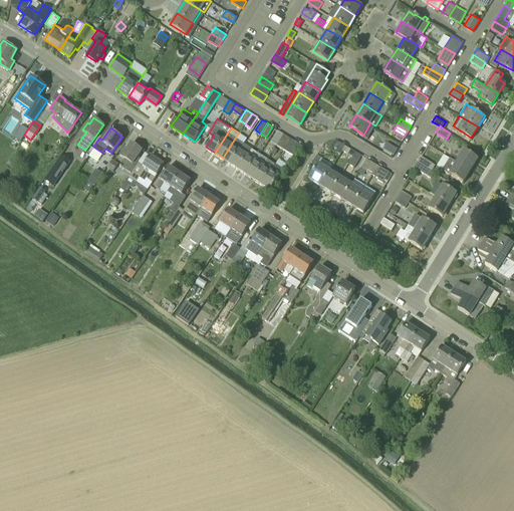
[(278,130),(271,140),(276,143),(283,133),(278,130)]
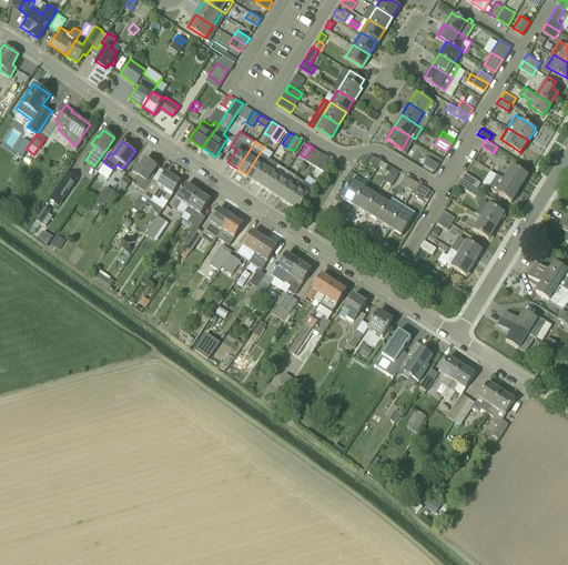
[(313,147),(305,158),(312,162),(314,164),(322,152),(318,150),(313,147)]
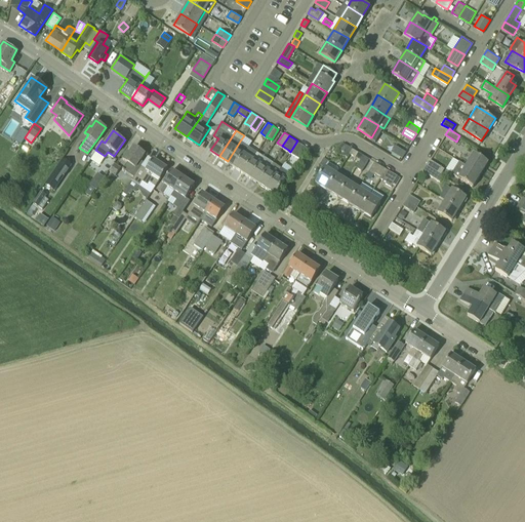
[(241,139),(228,161),(235,166),(249,145),(241,139)]
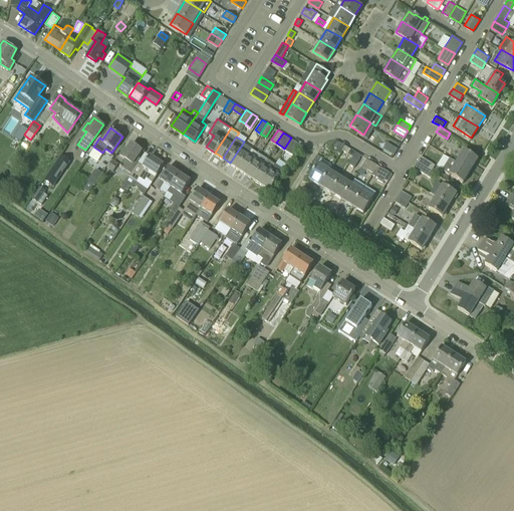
[(299,143),(291,138),(284,149),(293,154),(299,143)]
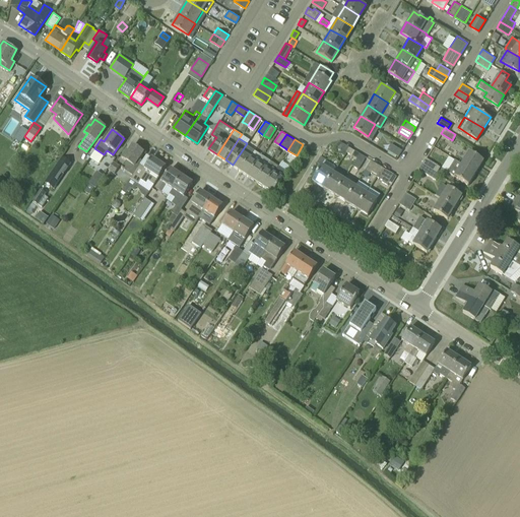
[(339,152),(343,154),(345,150),(348,145),(340,140),(336,146),(341,149),(339,152)]
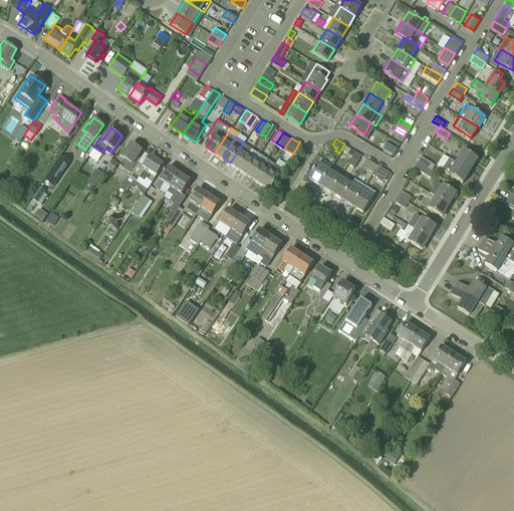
[(397,148),(387,141),(383,147),(394,153),(397,148)]
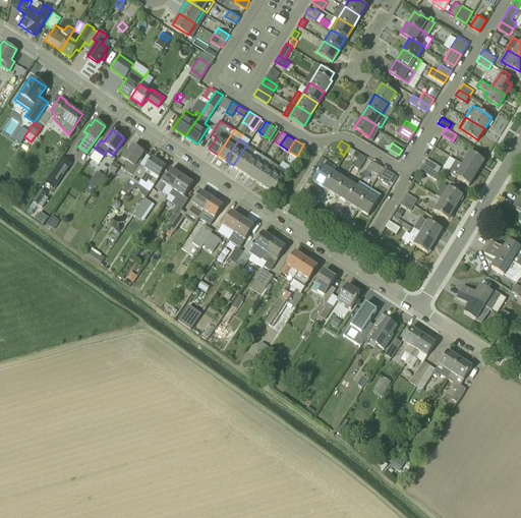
[(247,144),(233,165),(241,170),(255,150),(247,144)]
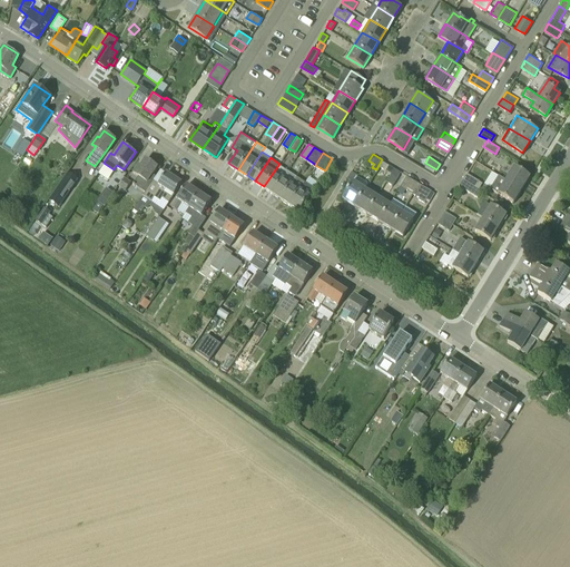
[(134,182),(146,189),(153,179),(149,177),(157,166),(145,158),(140,164),(139,163),(134,172),(138,175),(134,182)]
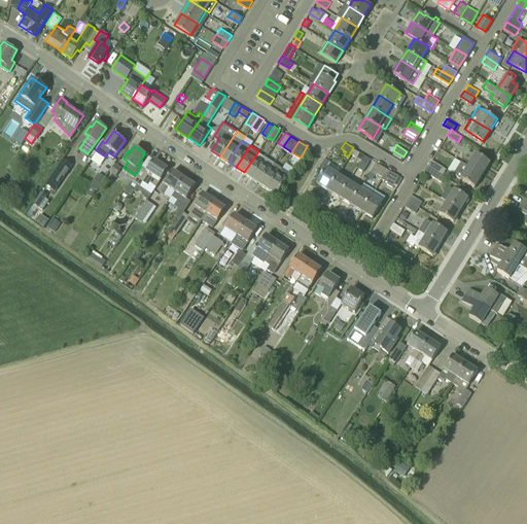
[(359,163),(364,154),(353,147),(350,152),(356,155),(354,160),(359,163)]
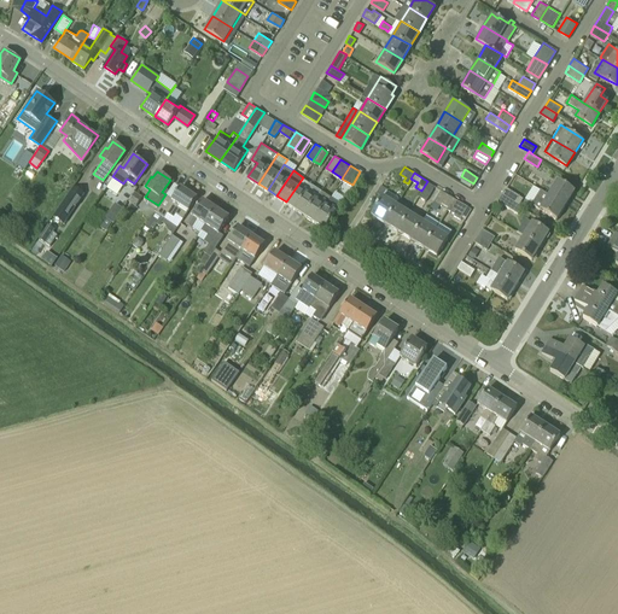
[(303,177),(286,202),(296,208),(313,183),(303,177)]
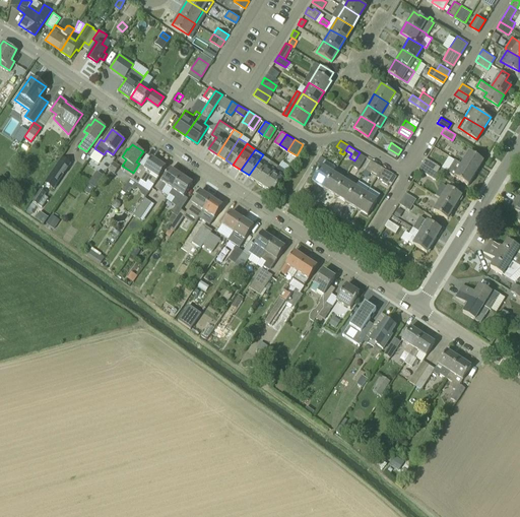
[(475,172),(483,158),(469,149),(461,163),(475,172)]
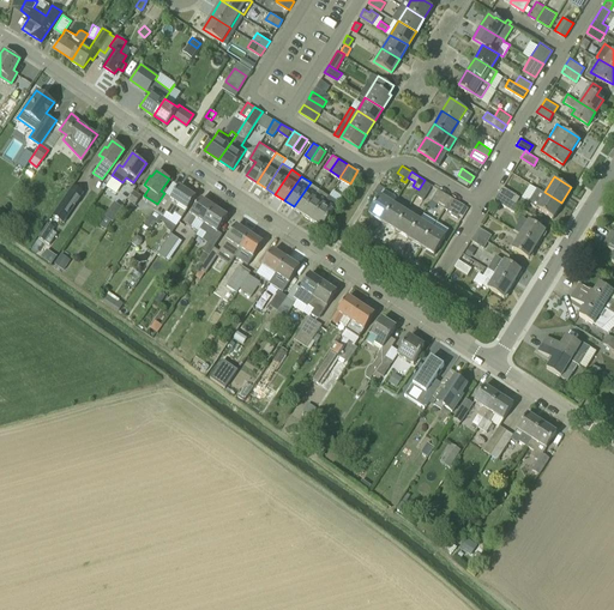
[(432,197),(438,187),(425,180),(419,189),(416,193),(423,198),(426,193),(432,197)]
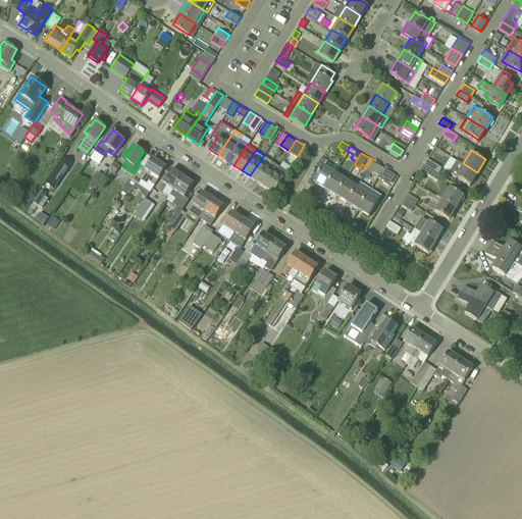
[(271,160),(264,155),(250,175),(258,180),(271,160)]
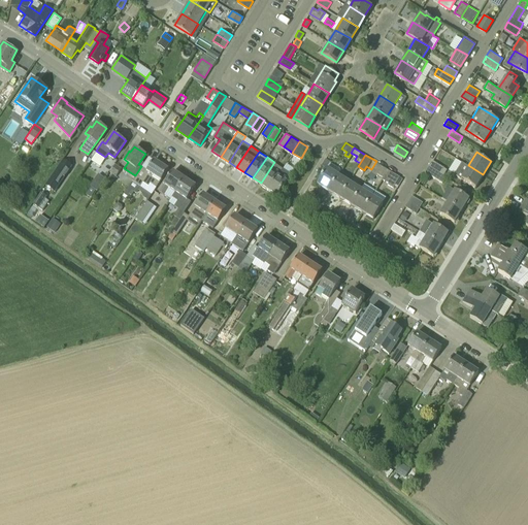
[(70,163),(63,158),(45,184),(53,189),(70,163)]
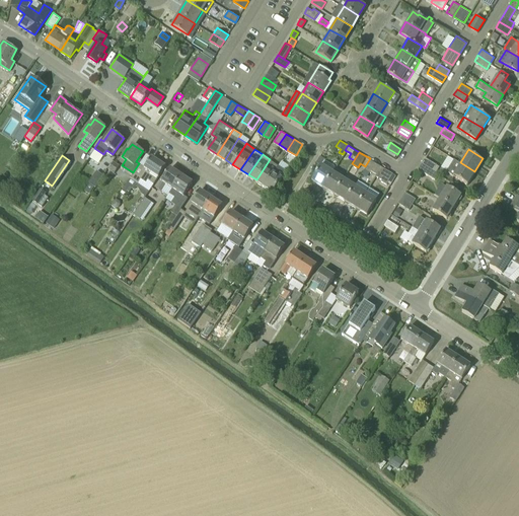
[(144,155),(139,163),(133,172),(121,191),(125,193),(129,188),(132,190),(138,181),(149,189),(153,182),(165,165),(150,155),(149,158),(144,155)]
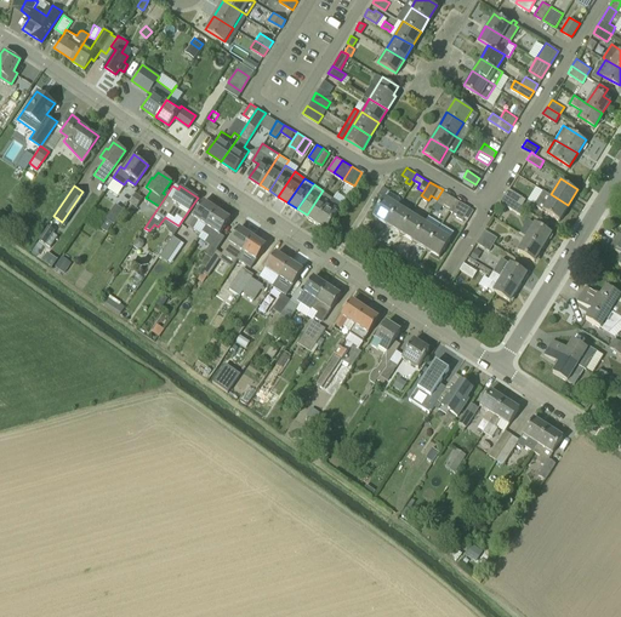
[(388,188),(383,186),(379,193),(383,195),(385,195),(388,189),(388,188)]
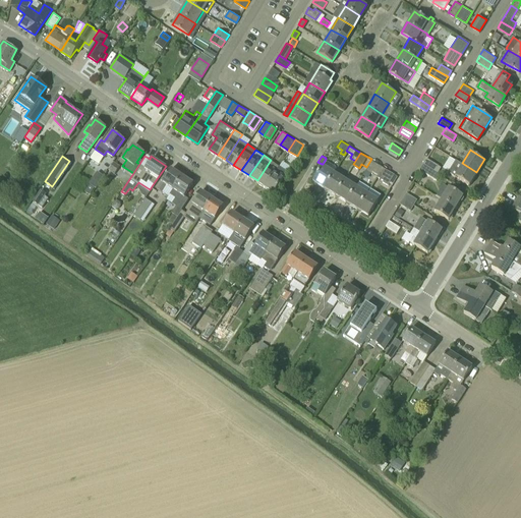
[(423,163),(435,170),(438,163),(426,158),(423,163)]
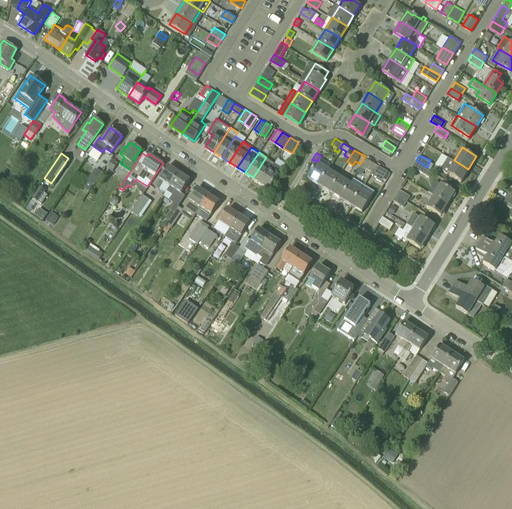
[(282,166),(285,161),(277,156),(274,161),(282,166)]
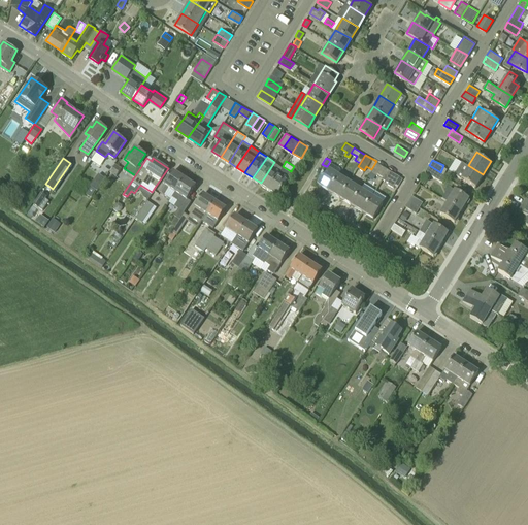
[(376,174),(383,165),(376,161),(371,169),(370,171),(376,174)]
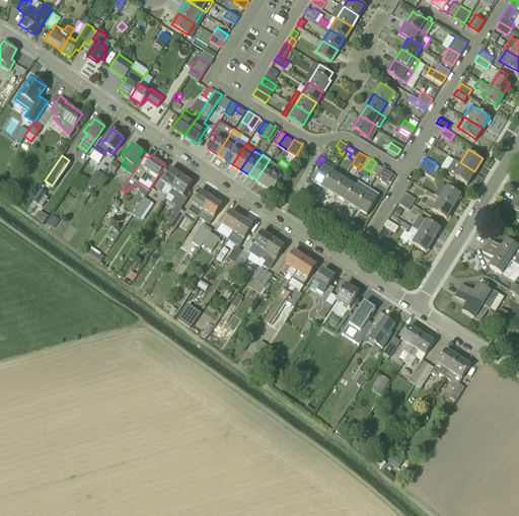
[(447,169),(468,182),(474,171),(460,162),(454,158),(447,169)]
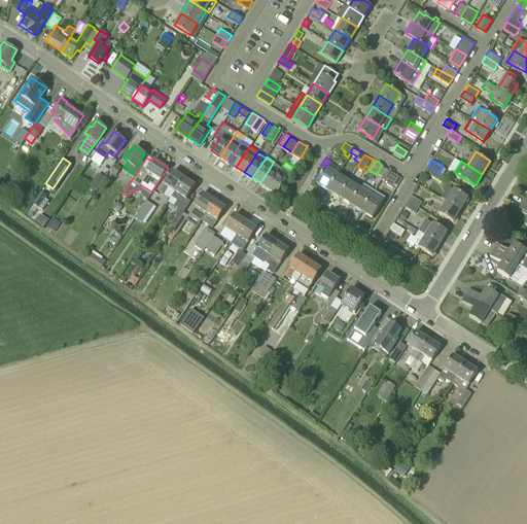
[(269,187),(282,167),(274,162),(260,182),(269,187)]
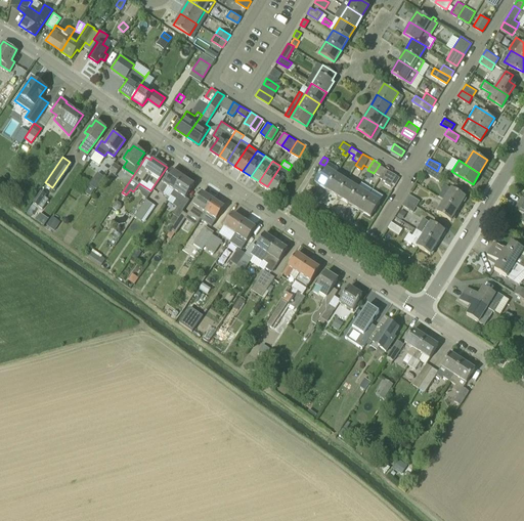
[(115,173),(120,165),(115,162),(110,169),(115,173)]
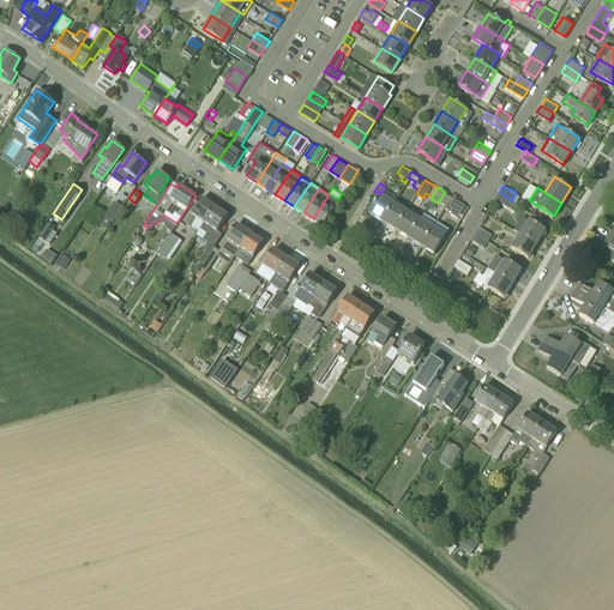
[(512,200),(499,192),(495,198),(515,211),(519,205),(516,203),(512,200)]
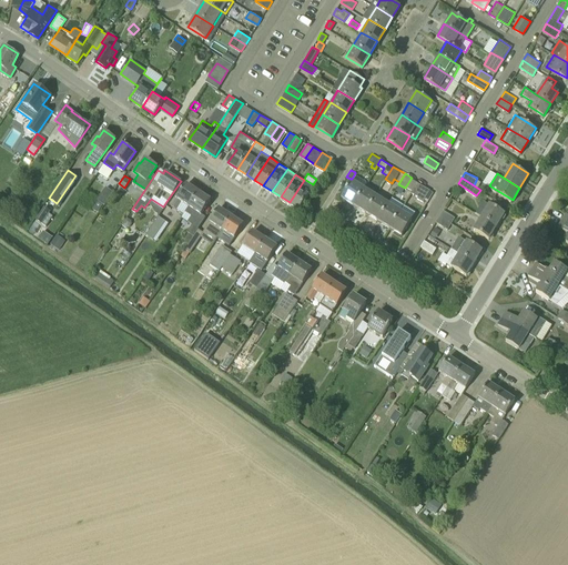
[(352,179),(351,179),(341,195),(353,203),(364,185),(352,179)]
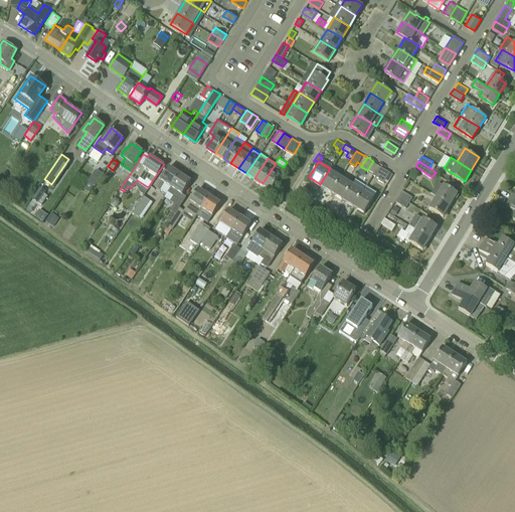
[(276,163),(263,183),(271,189),(284,168),(276,163)]
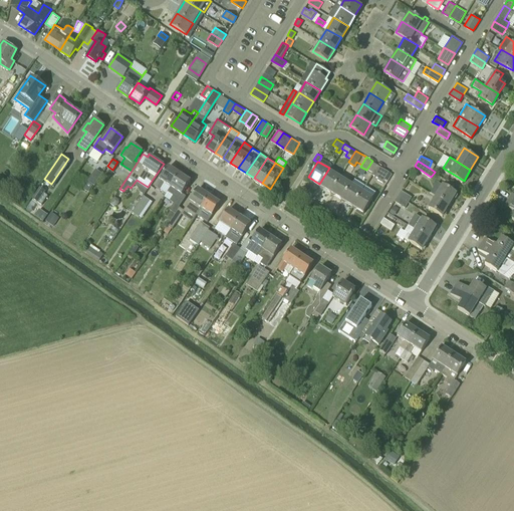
[(378,164),(372,174),(377,177),(377,178),(382,181),(383,179),(389,171),(378,164)]
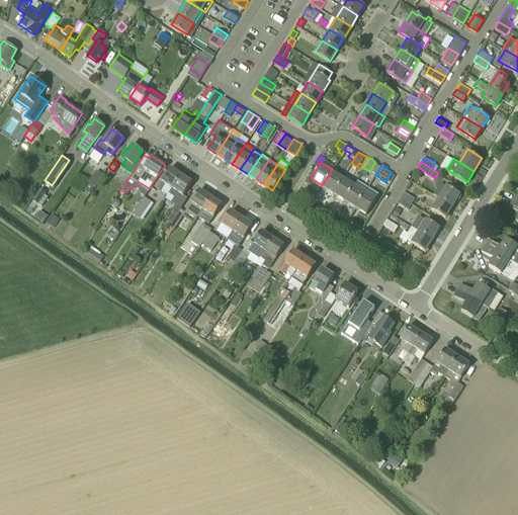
[(171,186),(180,173),(169,166),(156,186),(161,189),(165,182),(171,186)]
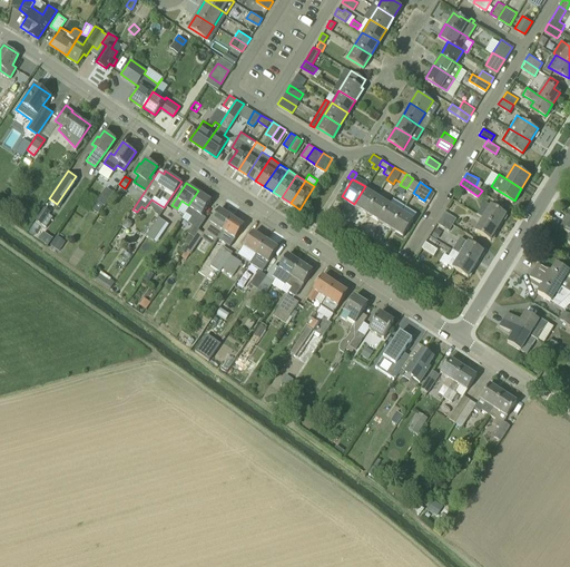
[(114,191),(105,186),(97,198),(105,204),(114,191)]
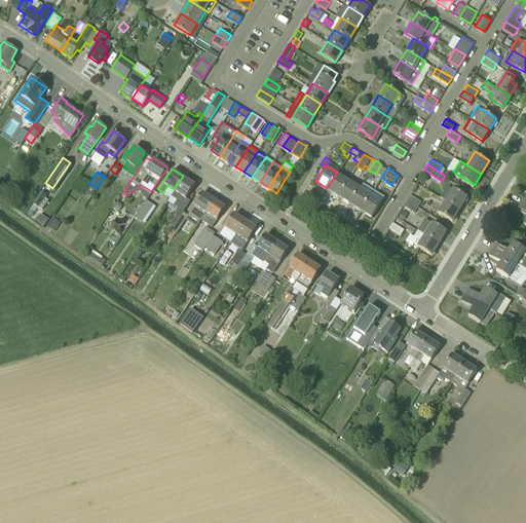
[(339,195),(348,180),(337,172),(327,188),(339,195)]
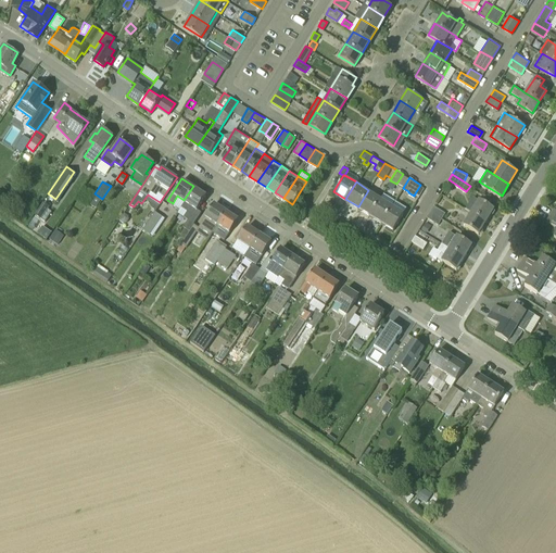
[(420,185),(415,193),(418,196),(424,187),(425,187),(420,185)]
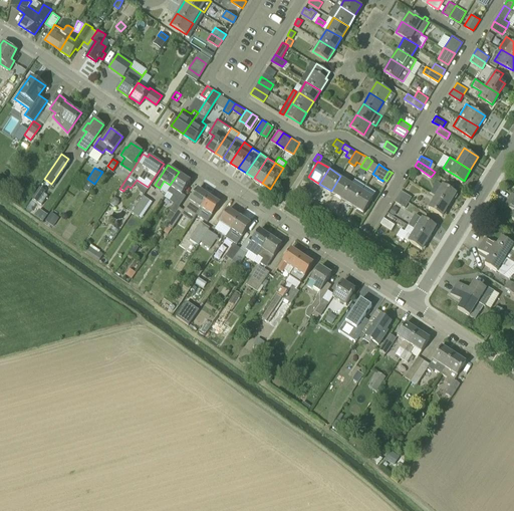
[(182,192),(191,179),(179,172),(170,185),(168,190),(173,194),(170,199),(174,202),(170,208),(171,209),(175,212),(179,205),(186,195),(182,192)]
